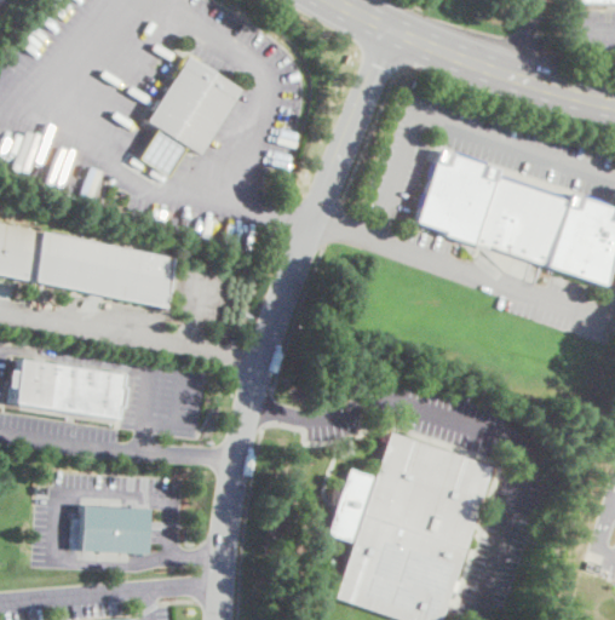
[(230,107),(200,155),(187,147),(167,177),(139,160),(159,128),(148,121),(188,57),(240,90),(230,107)]
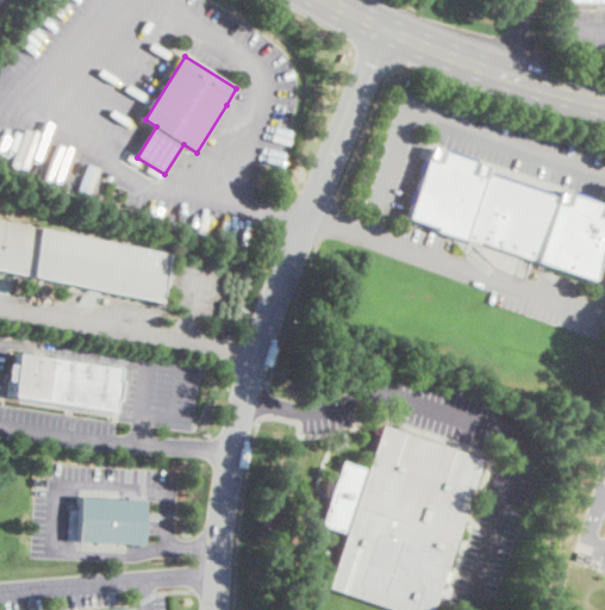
[(488,174),(560,198),(562,191),(604,205),(604,256),(600,269),(596,280),(482,243),(411,218),(435,148),(491,167),(488,174)]
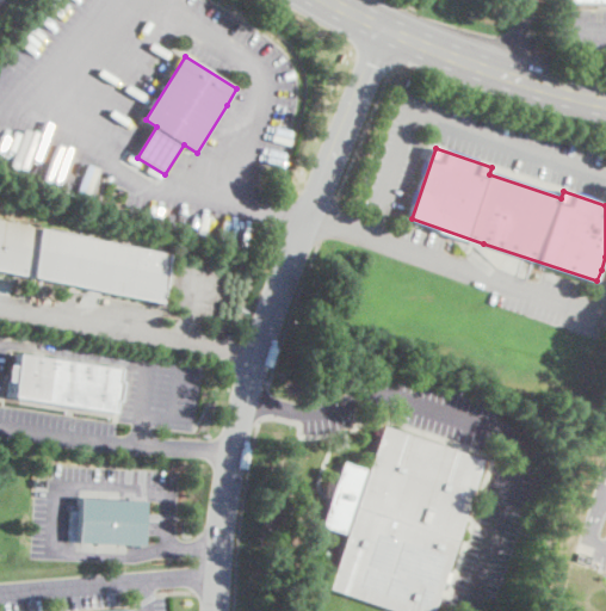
[(167,284),(164,303),(0,270),(0,220),(173,254),(167,284)]
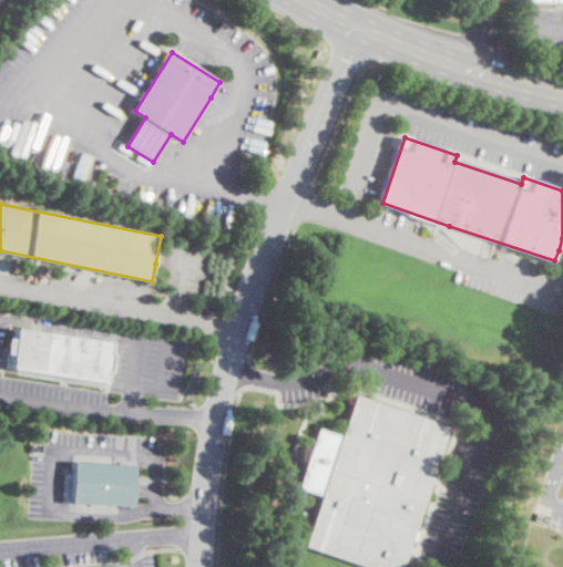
[(18,329),(113,342),(111,353),(114,354),(111,373),(110,373),(108,383),(11,370),(13,354),(7,353),(9,339),(16,340),(18,329)]
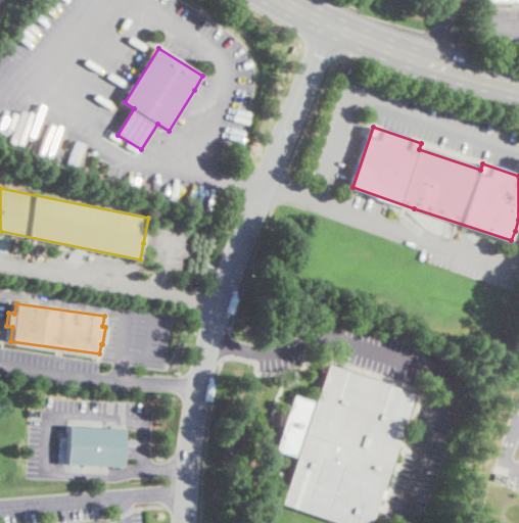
[(416,393),(412,409),(384,488),(388,489),(385,500),(381,498),(373,522),(336,522),(283,505),(298,458),(278,450),(284,433),(282,432),(285,423),(289,412),(291,413),(296,395),(317,402),(330,365),(416,393)]
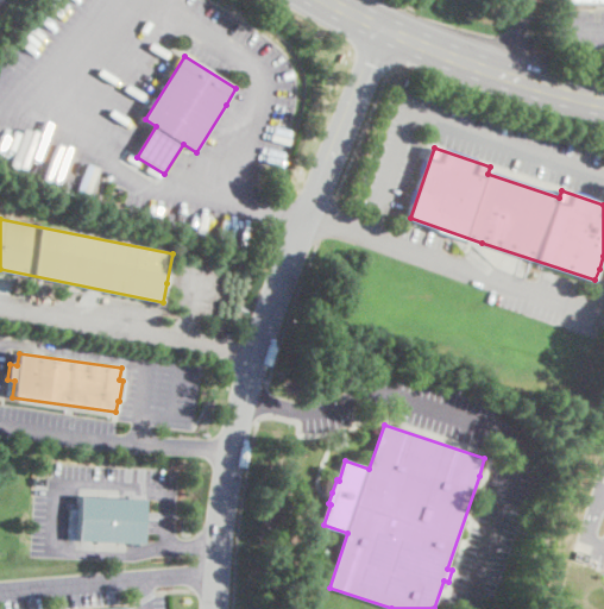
[(77,495),(146,497),(146,514),(148,515),(148,526),(144,526),(144,542),(76,540),(77,495)]
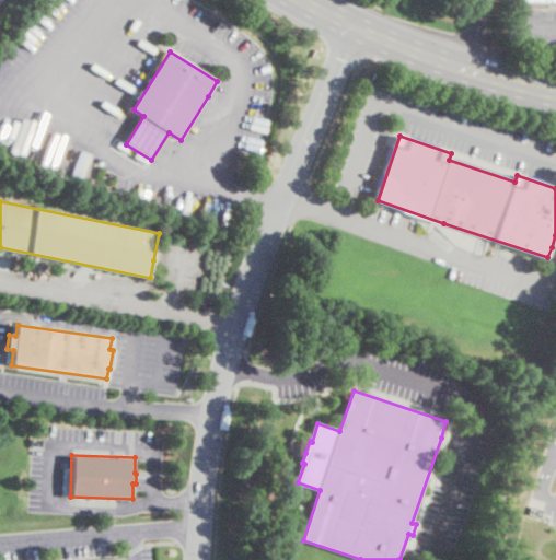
All buildings are outlined.
